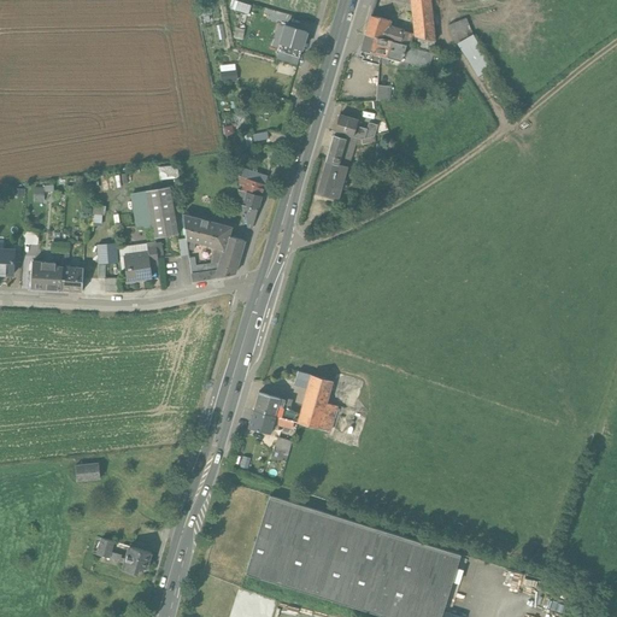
[(234,0),(230,0),(229,7),(248,13),(251,5),(234,0)]
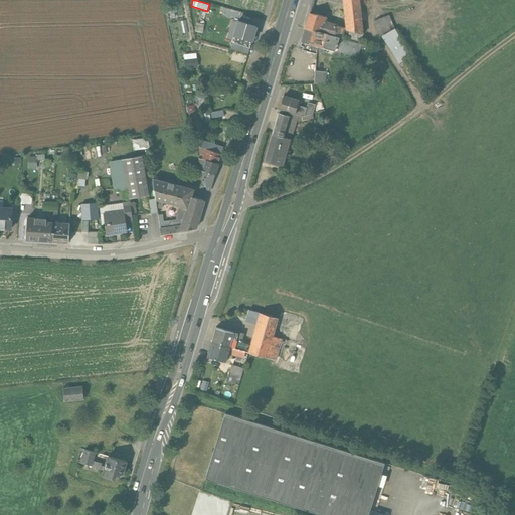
[(358,0),(343,0),(344,4),(345,9),(347,29),(347,31),(363,35),(358,0)]
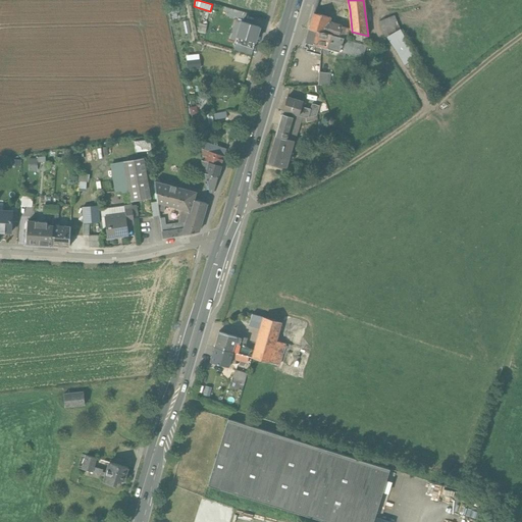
[(330,18),(313,13),(309,31),(322,34),(342,38),(343,39),(346,39),(346,38),(349,29),(328,23),(330,18)]
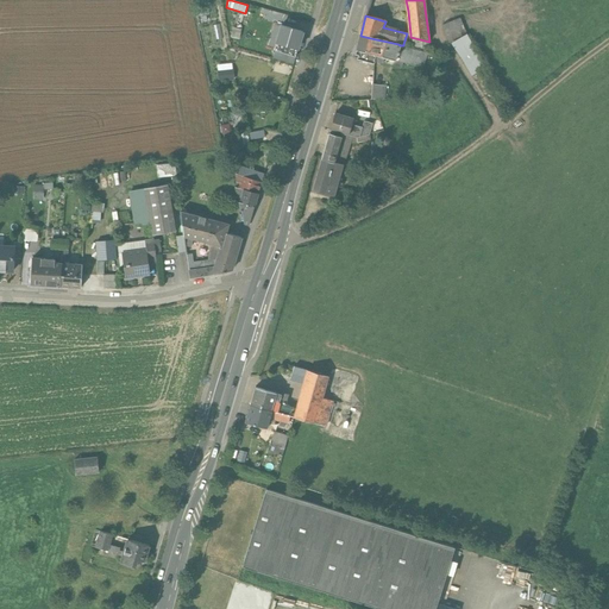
[(459,17),(443,24),(466,76),(483,68),(459,17)]
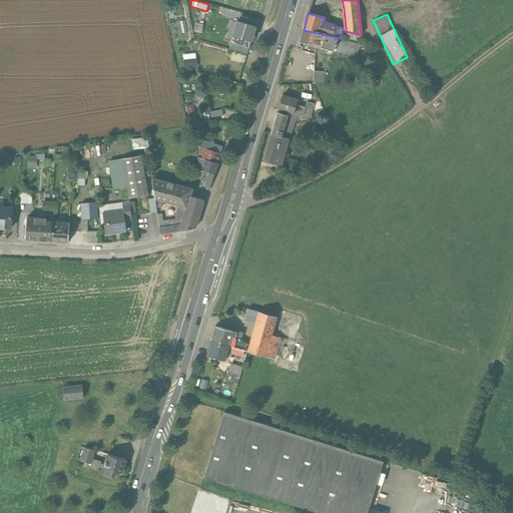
[(255,28),(236,22),(232,36),(235,37),(250,42),(255,28)]
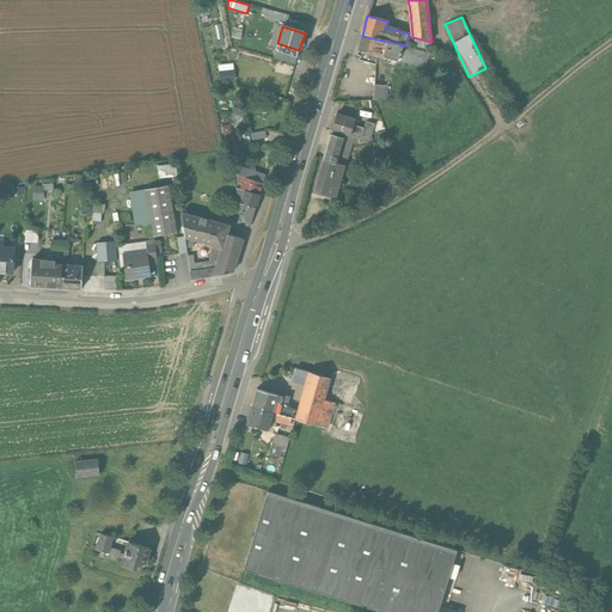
[(432,42),(412,37),(412,35),(409,34),(405,44),(429,51),(432,42)]
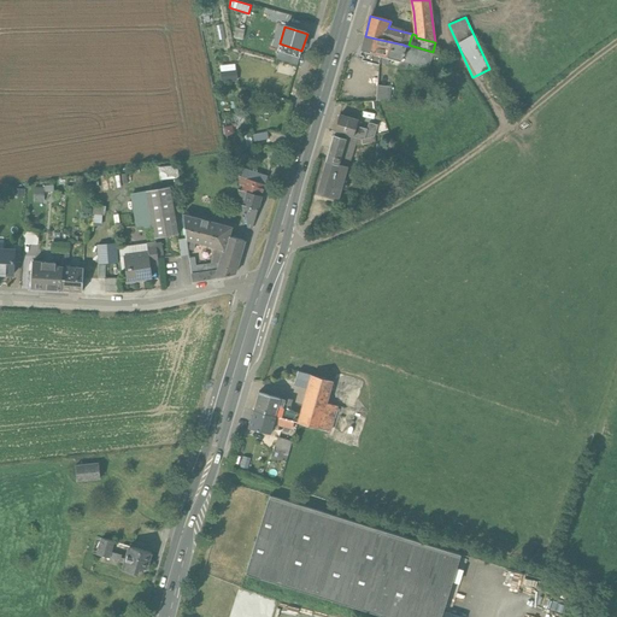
[(365,36),(360,51),(362,51),(360,56),(363,57),(362,60),(380,66),(380,63),(387,65),(389,59),(400,62),(399,68),(406,70),(407,64),(428,69),(433,57),(409,50),(406,56),(404,56),(405,54),(403,53),(405,46),(404,45),(381,40),(365,36)]
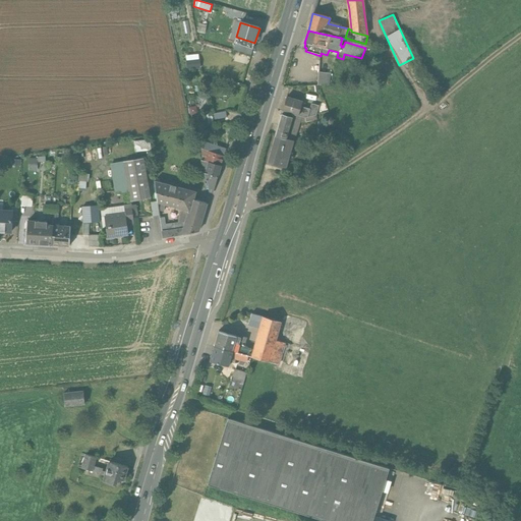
[(254,43),(239,38),(238,41),(241,41),(240,45),(252,49),(254,43)]
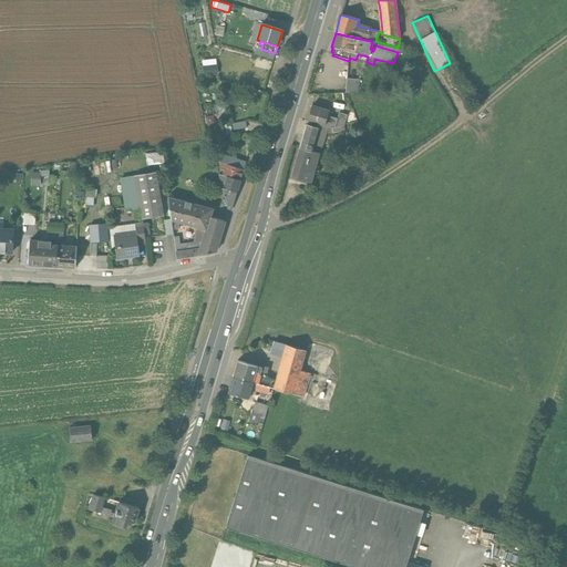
[(245,61),(234,58),(228,74),(239,78),(245,61)]
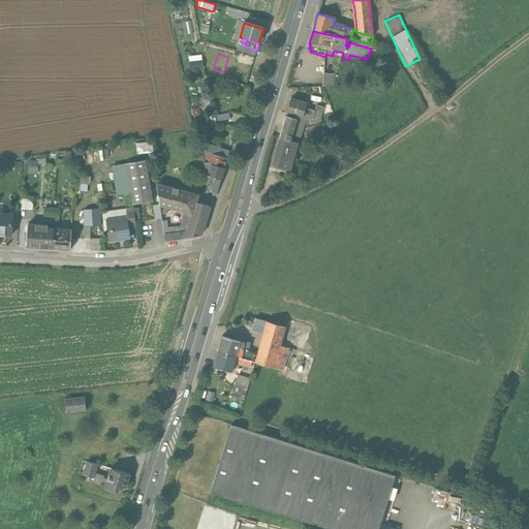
[(337,73),(338,62),(323,61),(322,72),(337,73)]
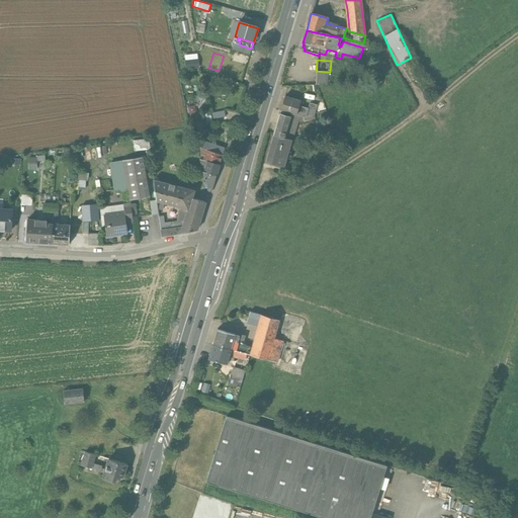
[(292,99),(284,97),(281,111),(290,113),(295,115),(298,106),(299,101),(297,101),(297,98),(293,97),(292,99)]
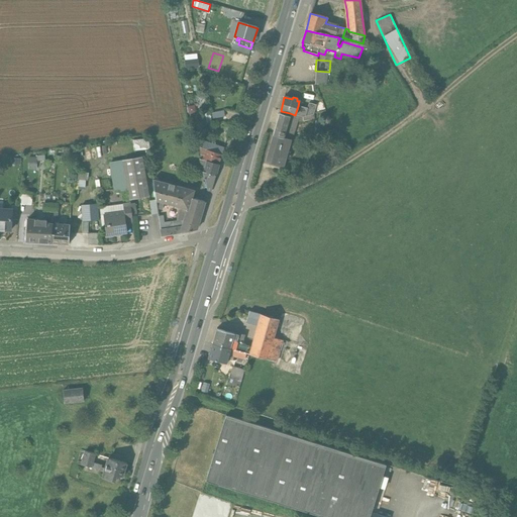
[(316,105),(309,103),(308,109),(305,116),(314,114),(316,105)]
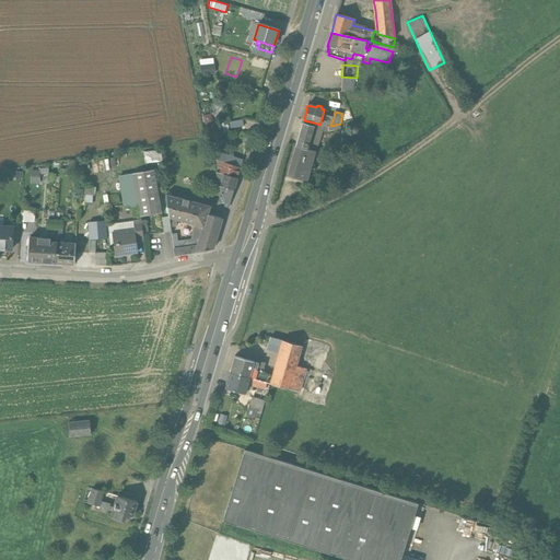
[(211,114),(203,115),(206,125),(213,124),(211,114)]
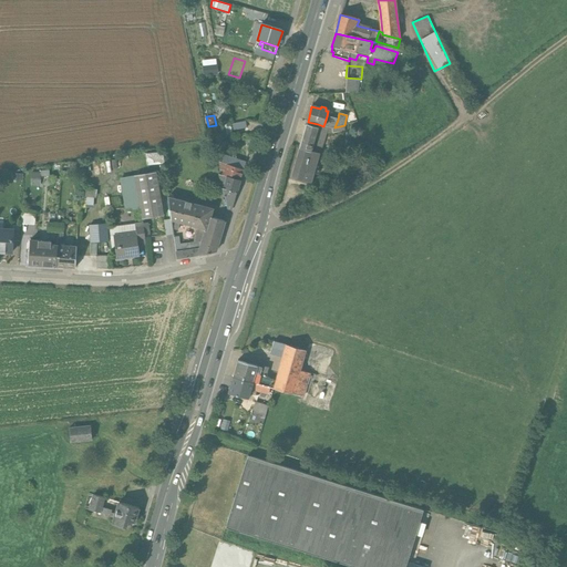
[(338,120),(327,116),(323,126),(326,126),(332,129),(334,127),(338,120)]
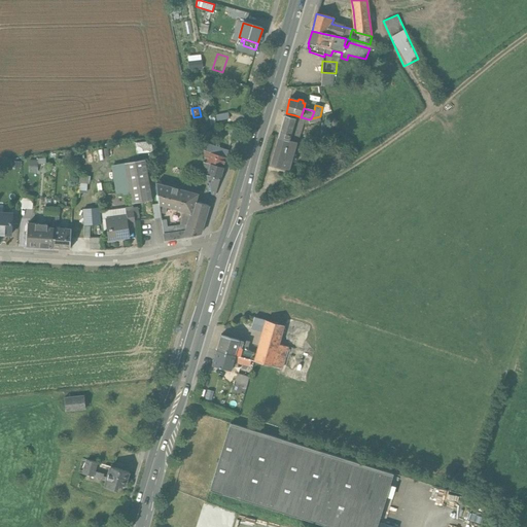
[(285,116),(279,138),(288,141),(292,129),(299,131),(302,120),(294,118),(285,116)]
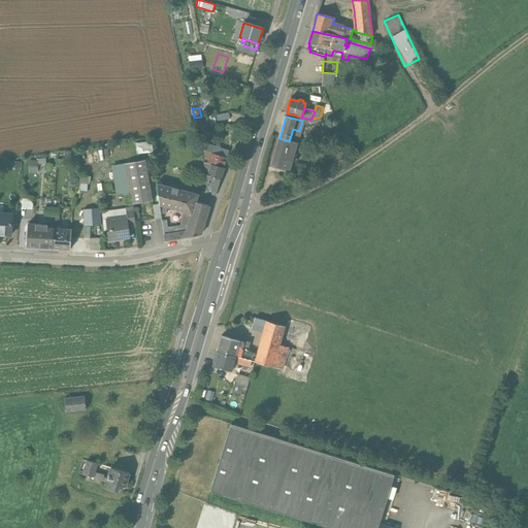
[(293,129),(289,141),(296,143),(299,131),(293,129)]
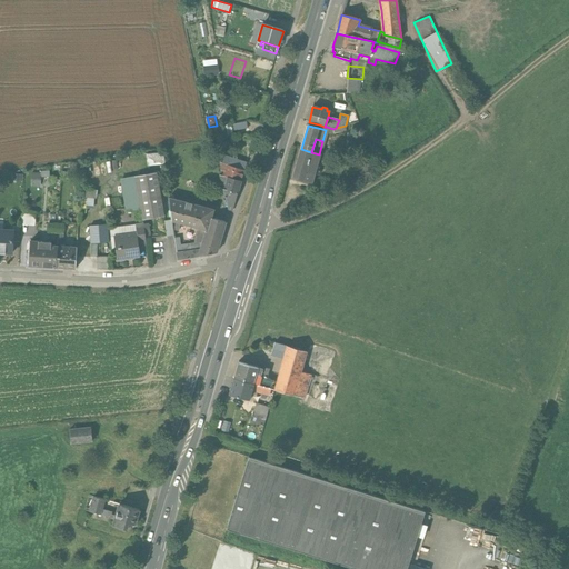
[(311,152),(301,149),(292,178),(311,185),(320,155),(319,155),(311,152)]
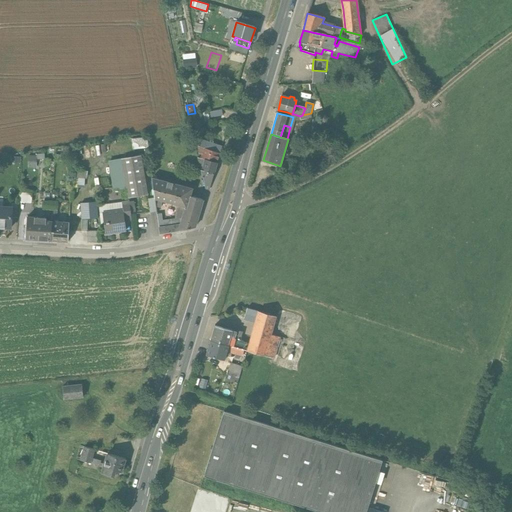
[(221,147),(203,140),(201,147),(197,146),(198,154),(202,155),(201,159),(216,163),(221,147)]
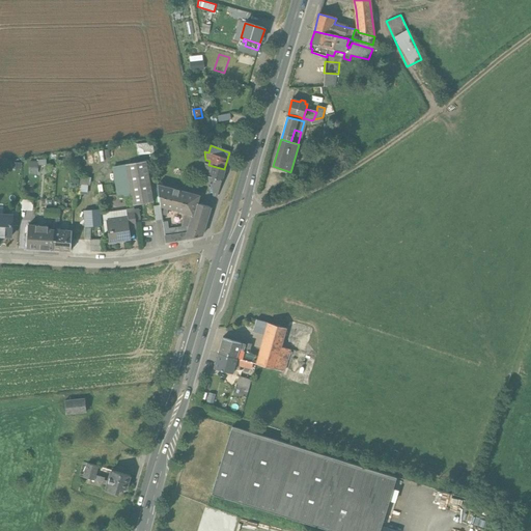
[(35,172),(35,160),(27,160),(27,172),(35,172)]
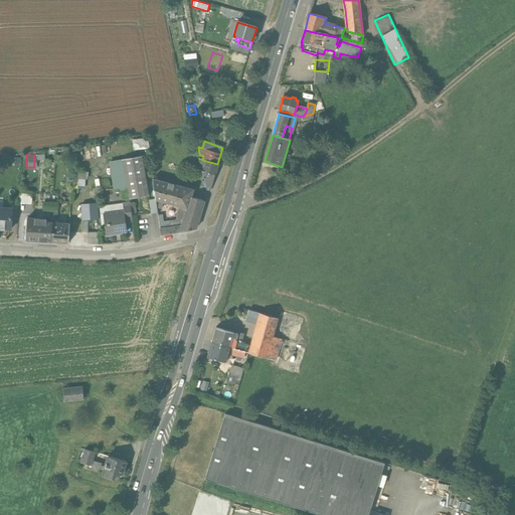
[(217,164),(202,160),(198,159),(201,172),(202,172),(214,175),(217,164)]
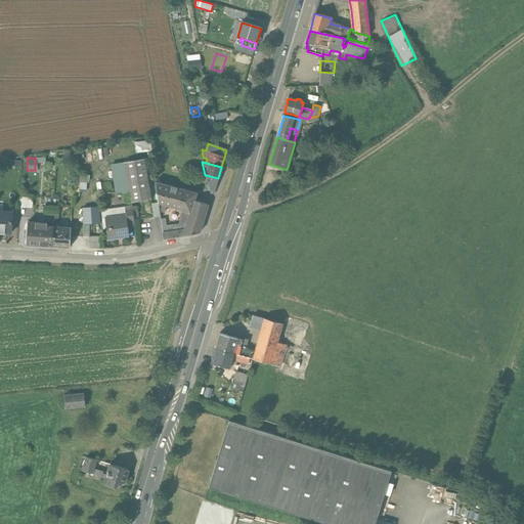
[(125,166),(131,205),(153,201),(146,163),(125,166)]
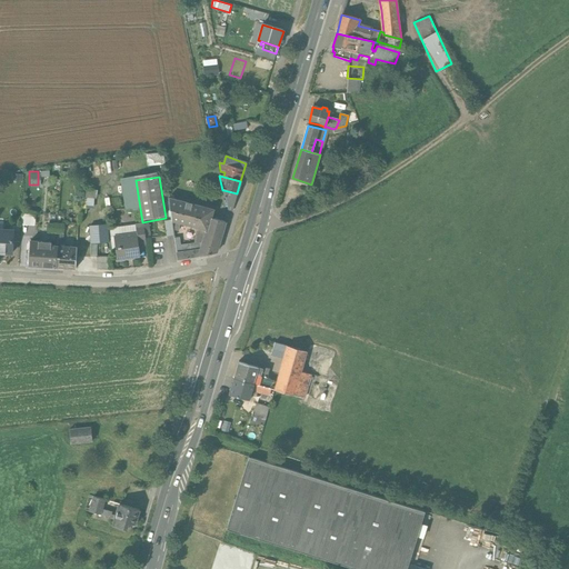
[(237,193),(223,190),(226,201),(233,203),(237,193)]
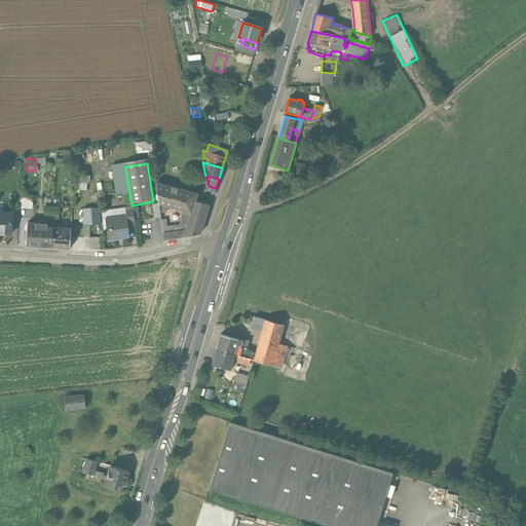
[(199,195),(155,184),(158,204),(167,207),(176,210),(191,214),(194,202),(197,203),(199,195)]
